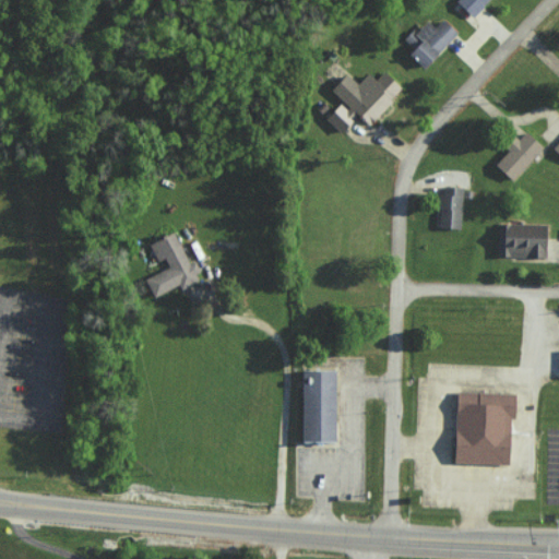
[(454,0),(471,16),(487,0),(454,0)]
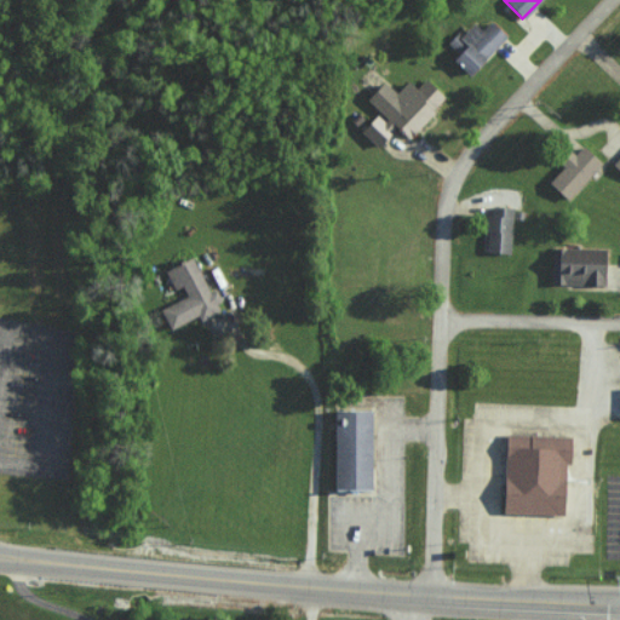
[(469,75),(506,35),(491,21),(481,30),(471,21),(449,44),(457,52),(451,58),(469,75)]
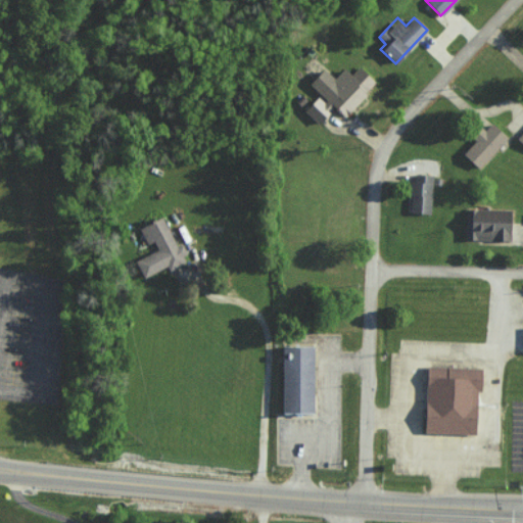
[(343,116),(376,83),(359,65),(350,75),(343,67),(333,79),(323,68),(307,84),(318,95),(302,110),(317,124),(333,107),(343,116)]
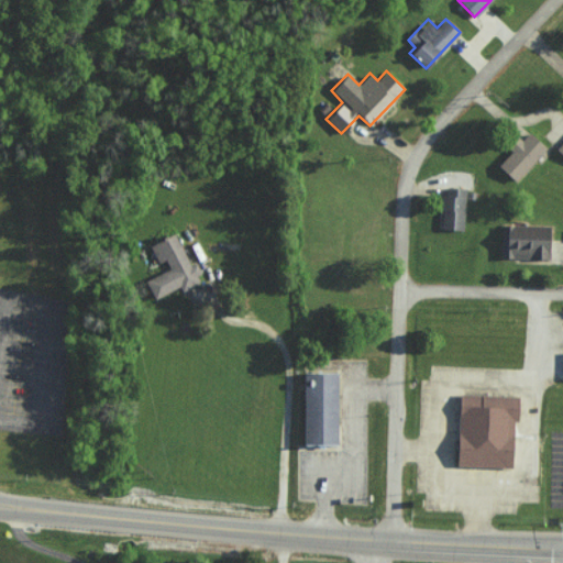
[(520,140),(516,136),(507,146),(510,151),(497,165),(515,181),(545,148),(528,131),(520,140)]
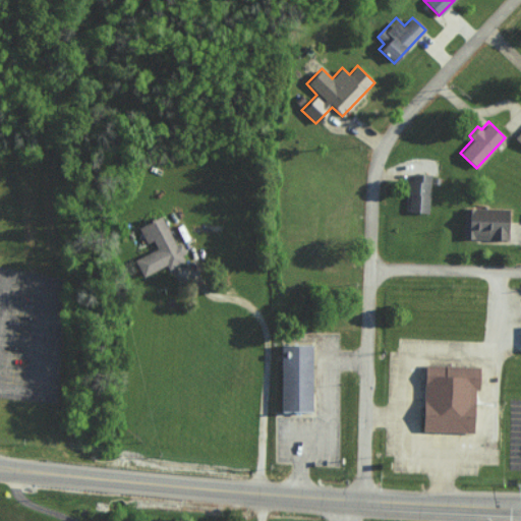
[(408,212),(428,212),(430,174),(409,173),(408,212)]
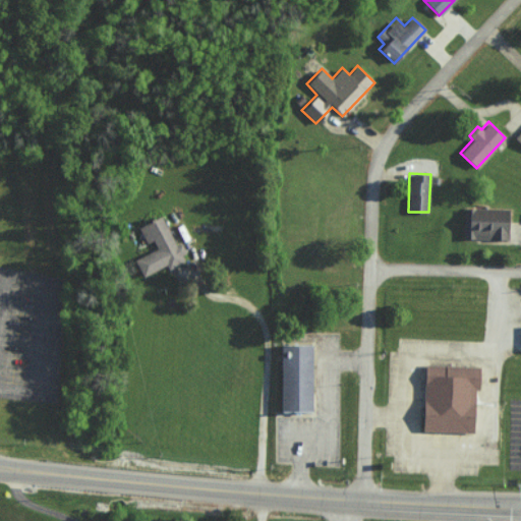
[(508,240),(509,209),(463,208),(462,239),(508,240)]
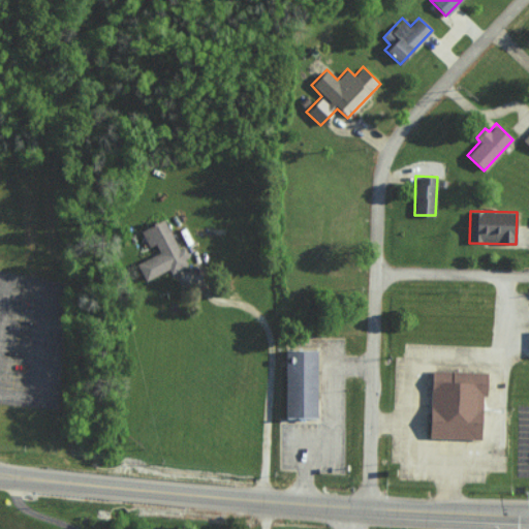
[(135,262),(143,280),(168,270),(170,273),(187,266),(184,258),(188,256),(183,246),(177,249),(164,219),(141,229),(148,247),(155,244),(158,252),(135,262)]
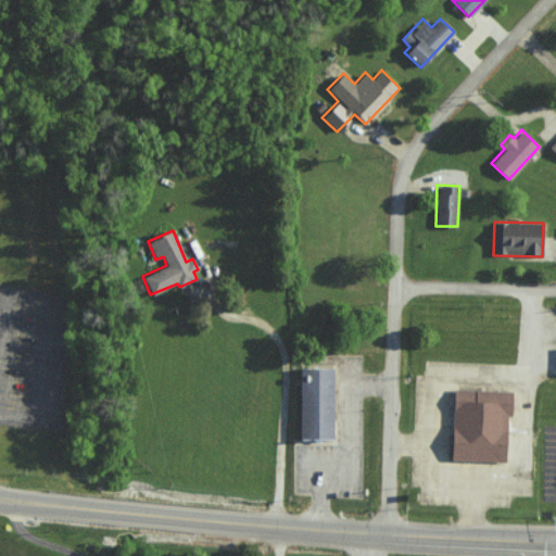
[(301,369),(333,369),(335,440),(301,440),(301,369)]
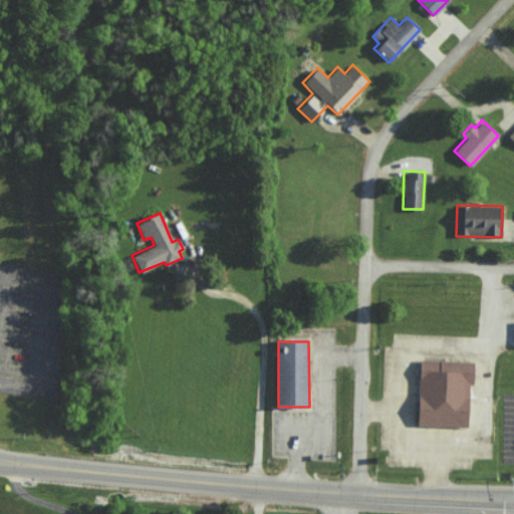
[(475,363),(474,386),(470,386),(468,428),(418,426),(421,360),(475,363)]
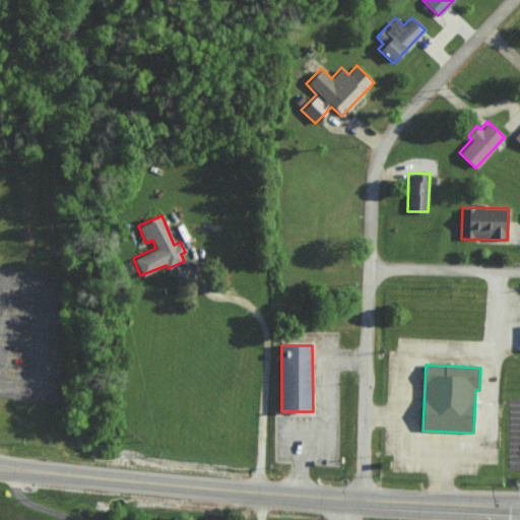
All buildings are outlined.
